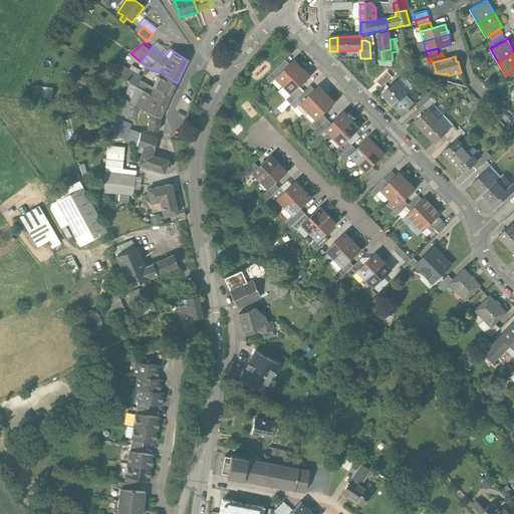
[(281,72),(276,78),(284,86),(302,68),(294,60),(289,64),(281,72)]
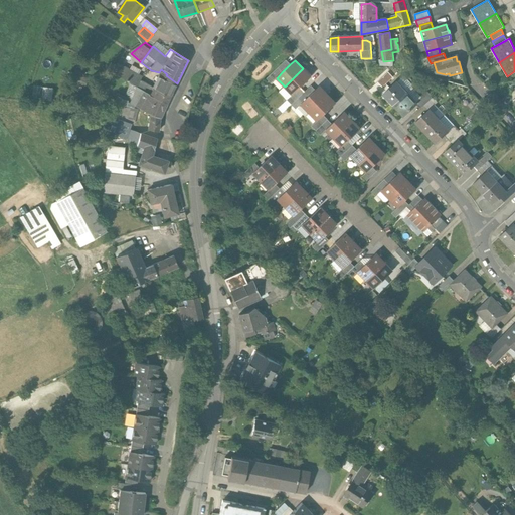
[(286,60),(278,68),(282,72),(290,64),(286,60)]
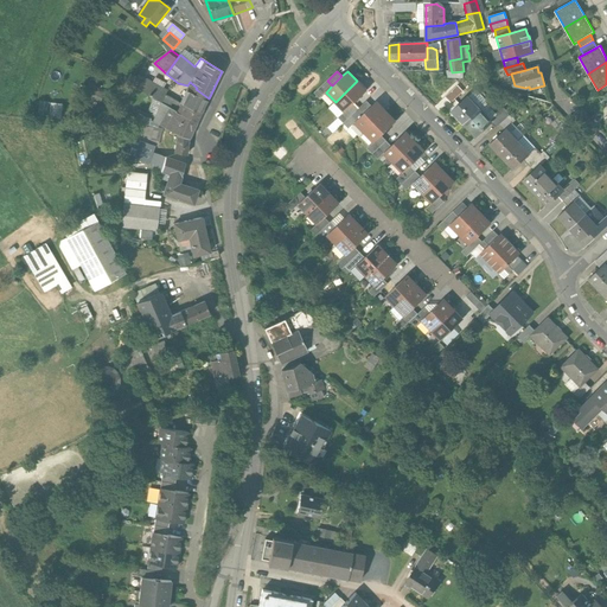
[(167,93),(142,78),(141,82),(134,78),(129,87),(160,104),(167,93)]
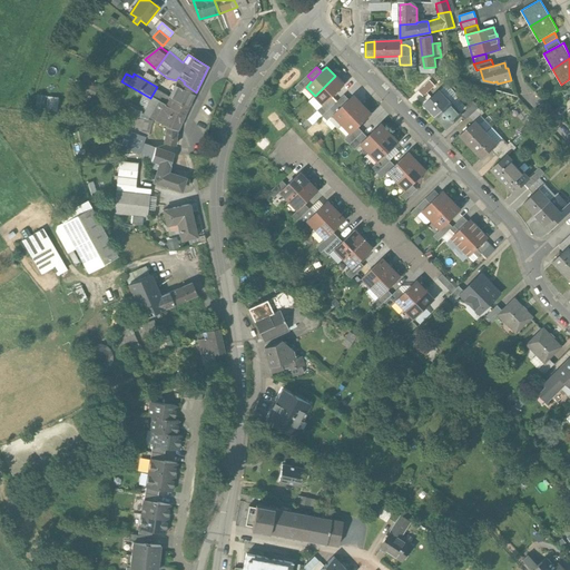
[(307,76),(295,88),(300,92),(306,87),(312,80),(307,76)]
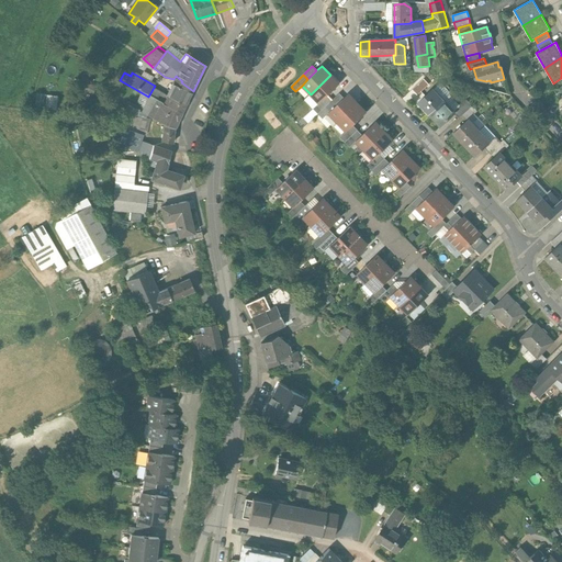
[(330,75),(311,94),(319,104),(339,85),(330,75)]
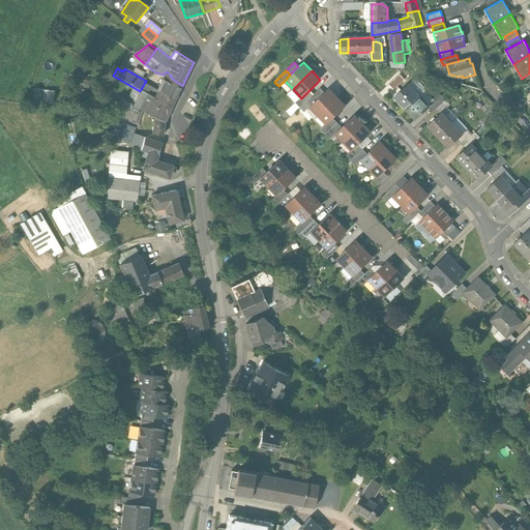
[(405,70),(395,79),(400,84),(412,72),(405,70)]
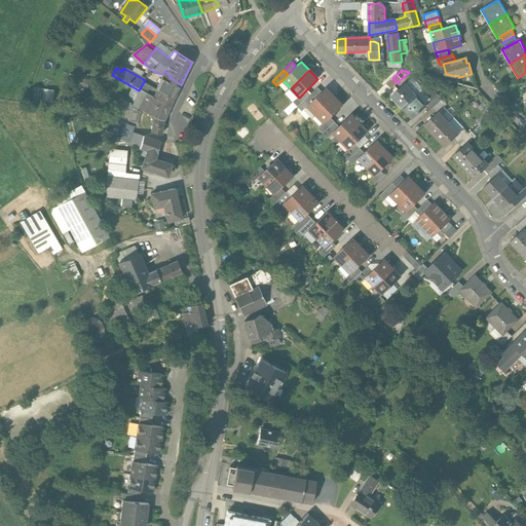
[(165,74),(155,99),(158,101),(171,107),(175,99),(181,85),(170,77),(165,74)]
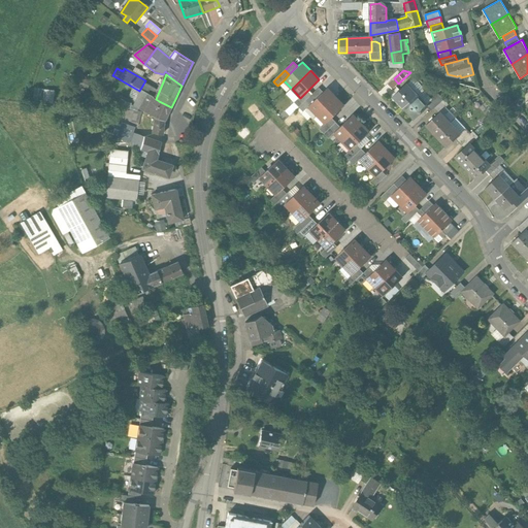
[(414,77),(406,85),(417,95),(423,90),(424,89),(414,77)]
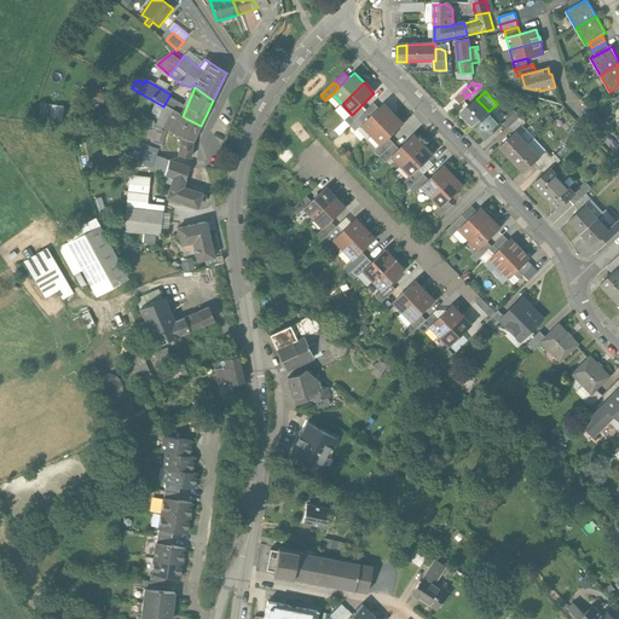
[(476,99),(461,114),(472,127),(489,111),(476,99)]
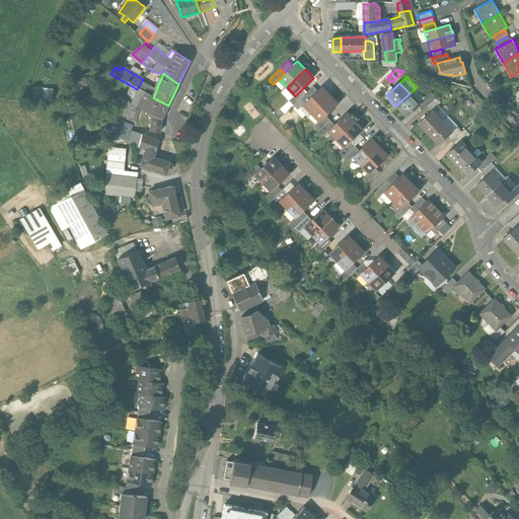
[(309,98),(303,104),(311,114),(330,95),(322,87),(309,98)]
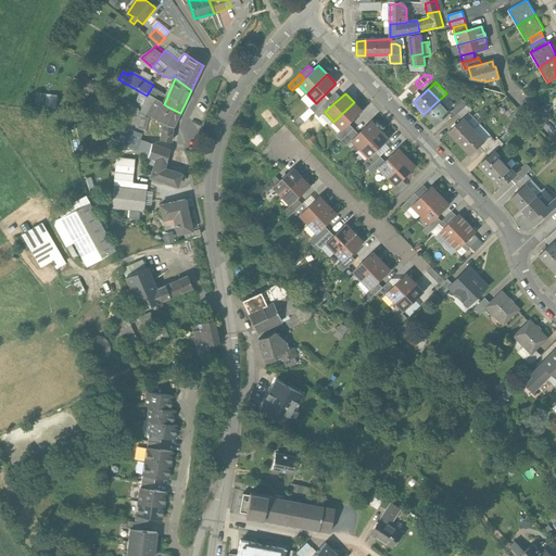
[(455,105),(445,95),(439,100),(449,112),(452,109),(455,105)]
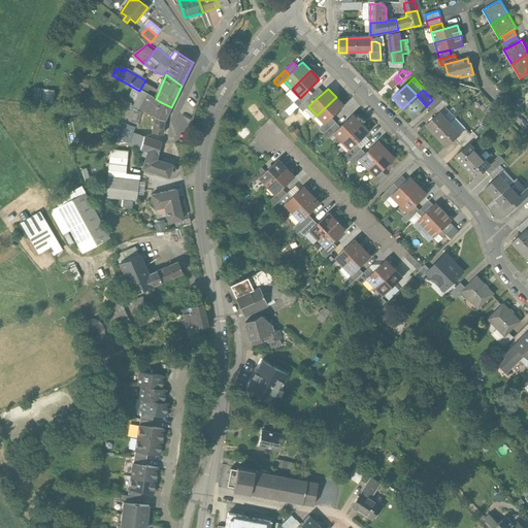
[(156,99),(139,91),(134,106),(139,109),(139,110),(155,118),(164,122),(171,107),(159,101),(156,99)]
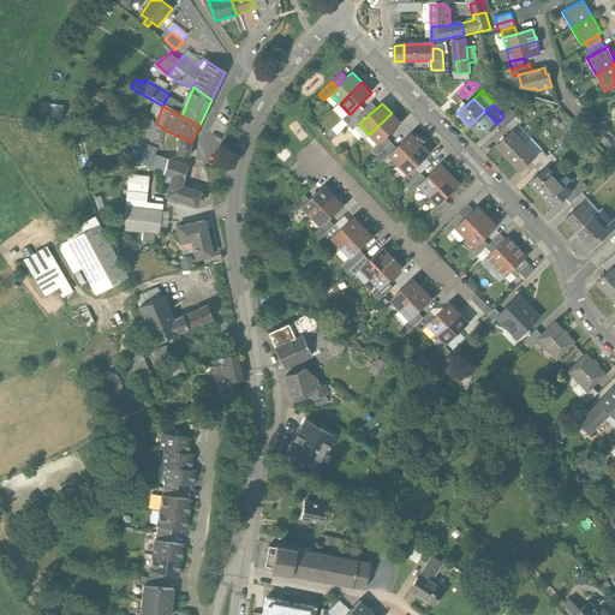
[(485,111),(469,126),(481,138),(496,124),(485,111)]
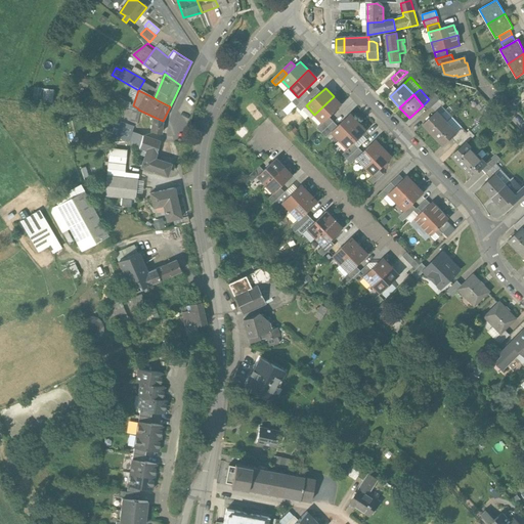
[(300,103),(296,106),(301,112),(306,105),(312,99),(308,95),(300,103)]
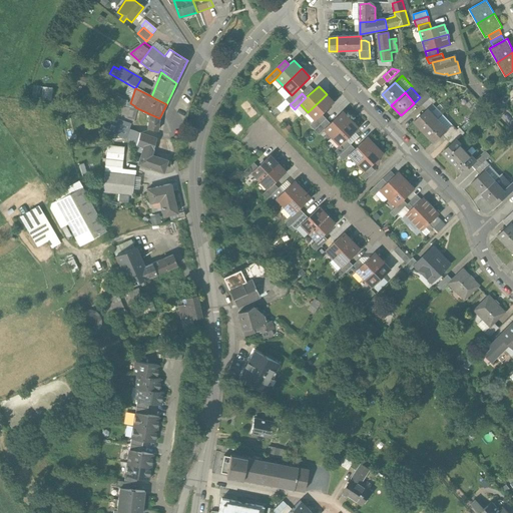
[(420,97),(417,100),(421,105),(428,98),(424,93),(420,97)]
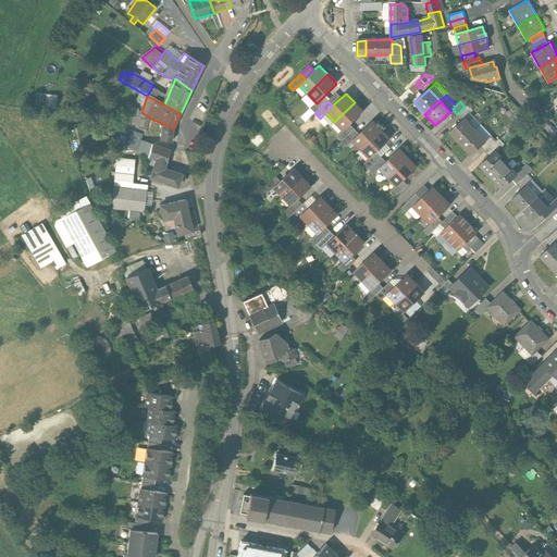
[(355,102),(334,122),(343,131),(344,131),(350,124),(363,112),(355,102)]
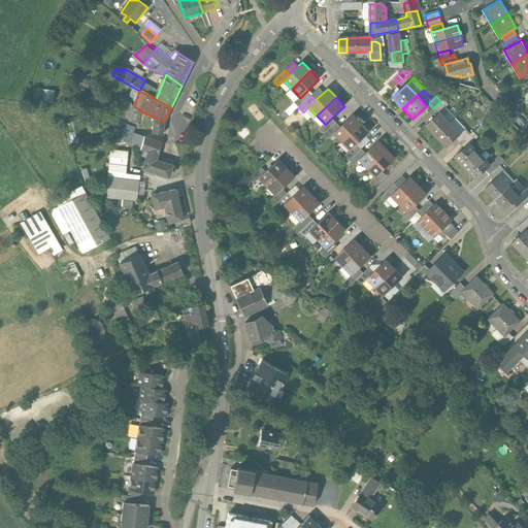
[(142,113),(130,109),(131,105),(121,101),(113,122),(117,123),(126,126),(134,128),(137,129),(142,113)]
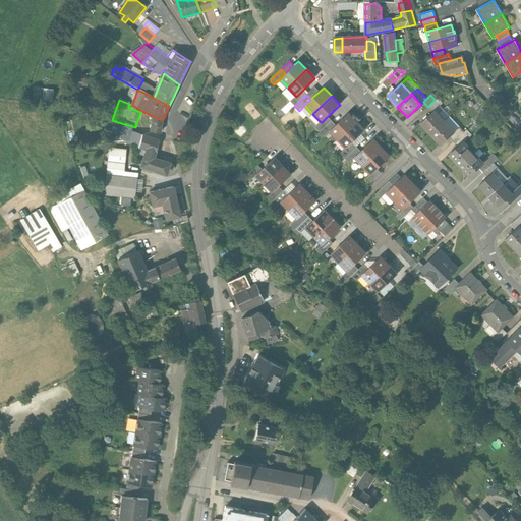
[(439,106),(433,111),(444,122),(449,117),(439,106)]
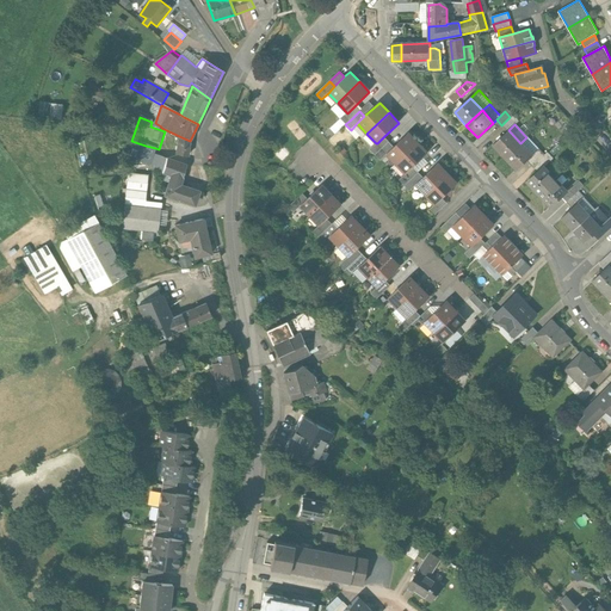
[(508,130),(493,144),(505,158),(520,143),(508,130)]
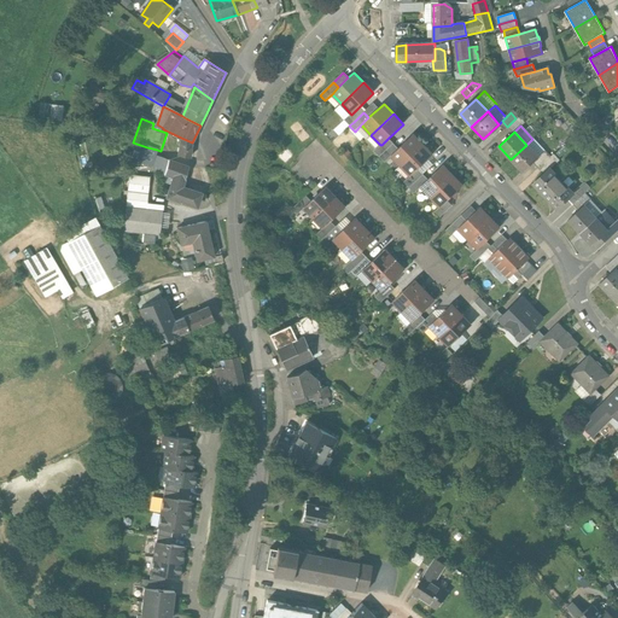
[(398,149),(391,156),(401,165),(423,145),(413,134),(398,149)]
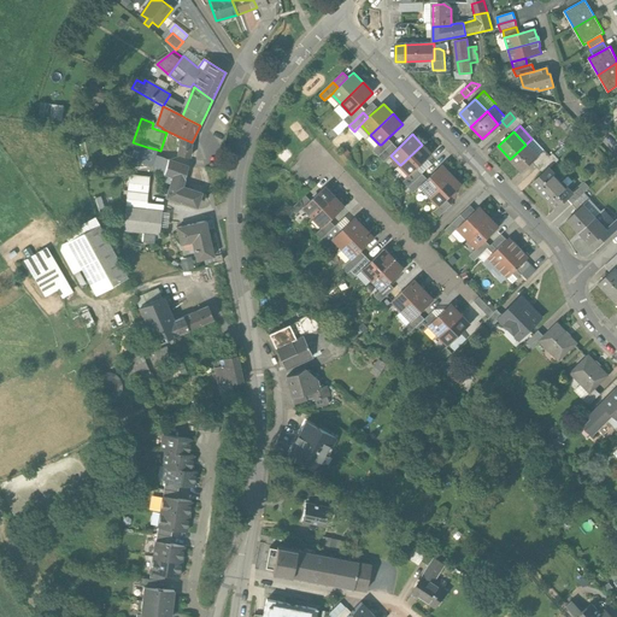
[(192,142),(181,137),(178,157),(191,159),(192,142)]
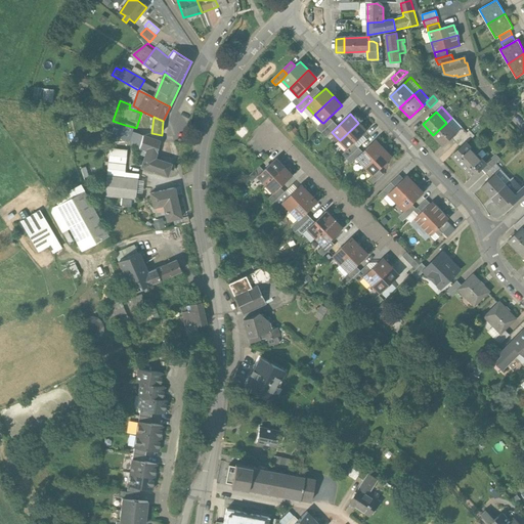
[(330,117),(323,123),(322,123),(317,128),(321,133),(325,129),(334,122),(330,117)]
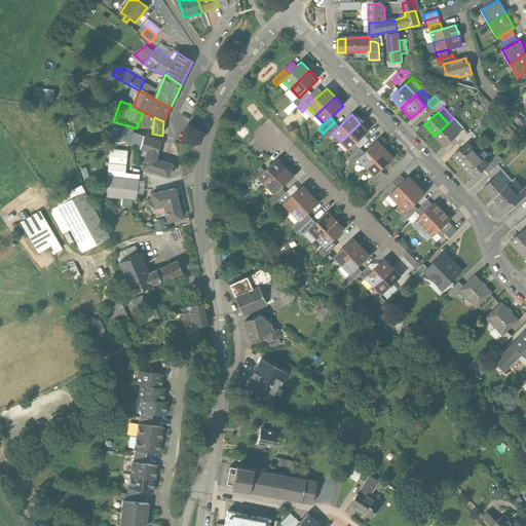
[(462,128),(453,118),(448,123),(457,133),(462,128)]
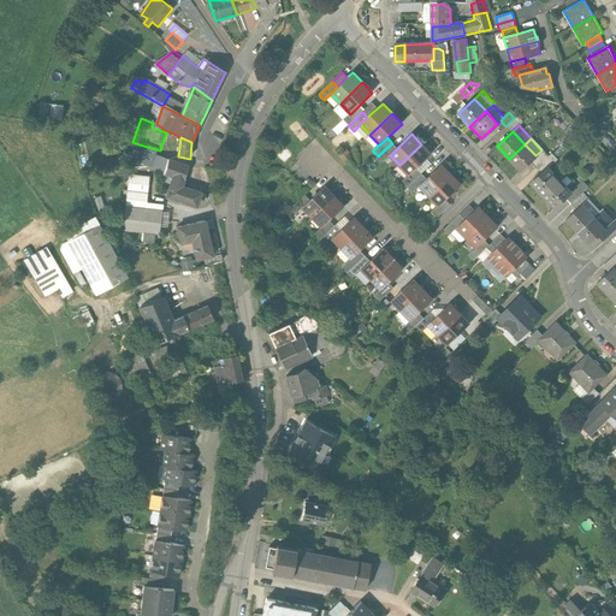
[(147,147),(136,143),(128,167),(140,164),(149,167),(154,157),(157,149),(147,147)]
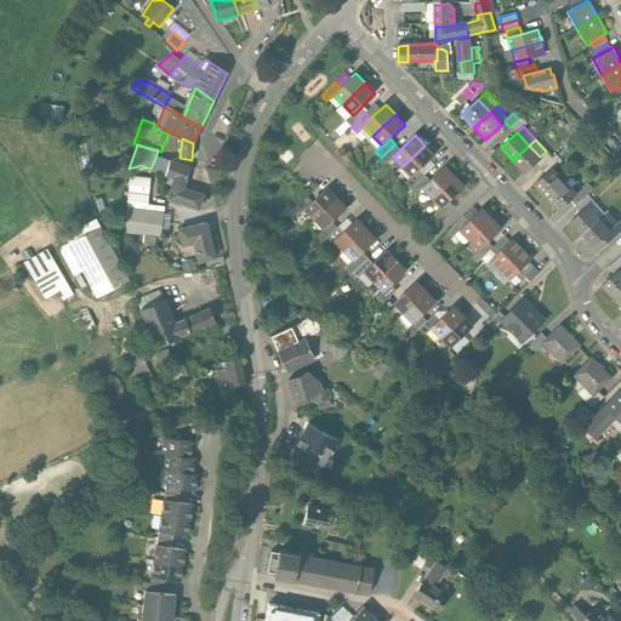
[(396,144),(386,153),(391,159),(393,157),(400,149),(396,144)]
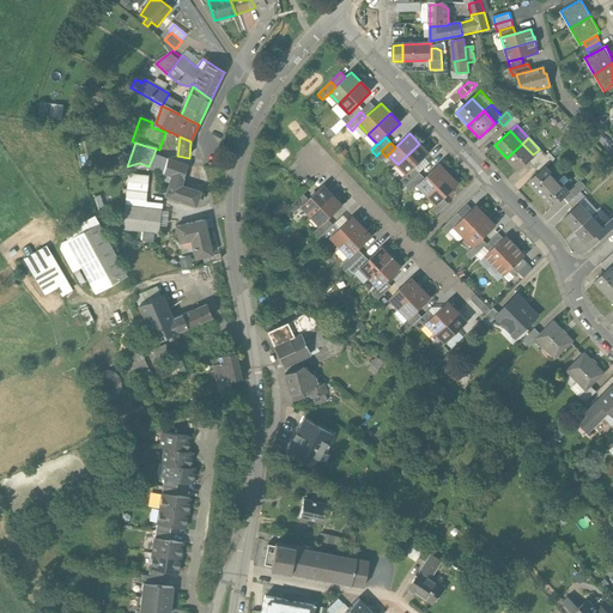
[(419,144),(398,164),(407,175),(414,168),(430,153),(419,144)]
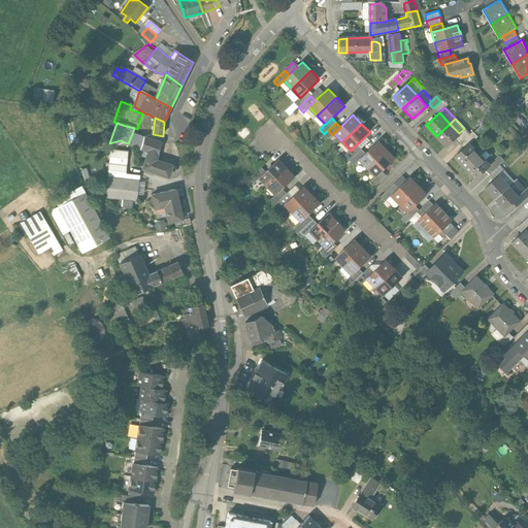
[(450,124),(436,136),(447,147),(452,142),(451,141),(454,138),(459,133),(450,124)]
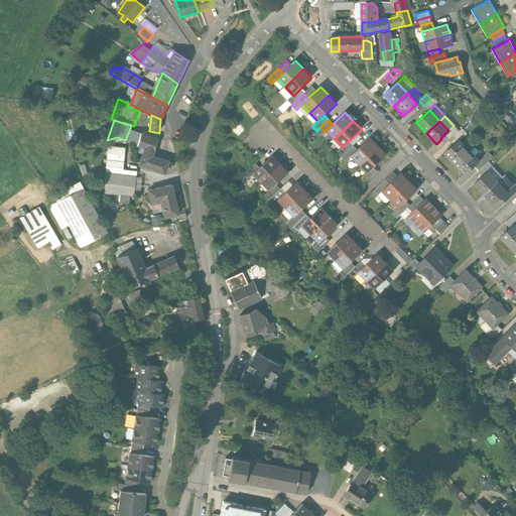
[(471,122),(465,128),(468,132),(474,126),(471,122)]
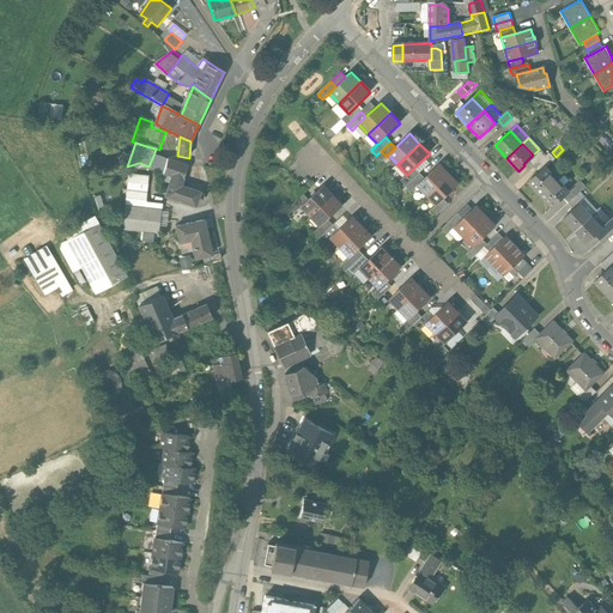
[(546,156),(539,150),(533,155),(527,161),(534,168),(546,156)]
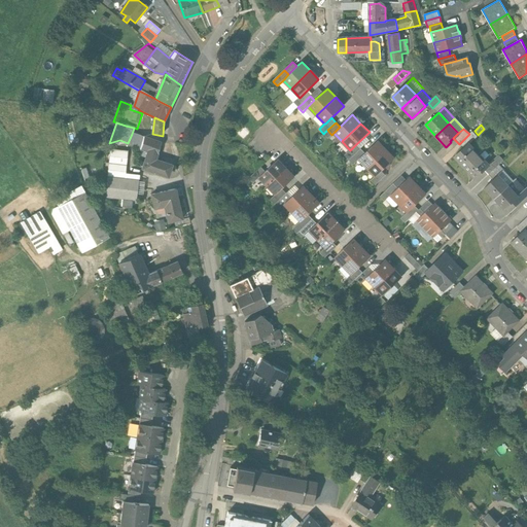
[(331,135),(327,130),(323,134),(328,138),(331,135)]
